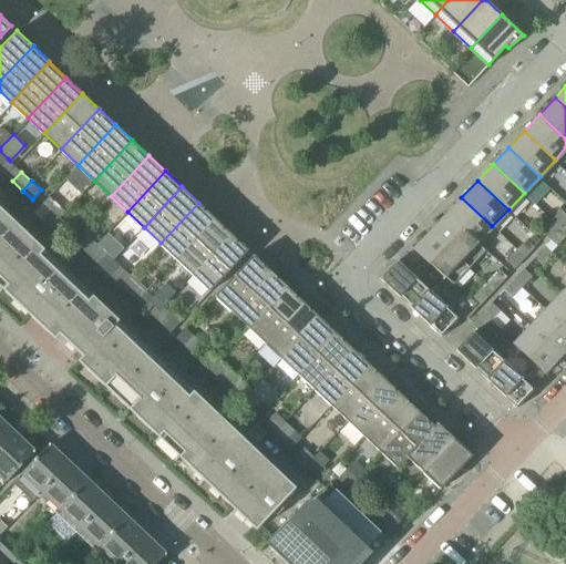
[(461,197),(445,214),(476,243),(492,226),(461,197)]
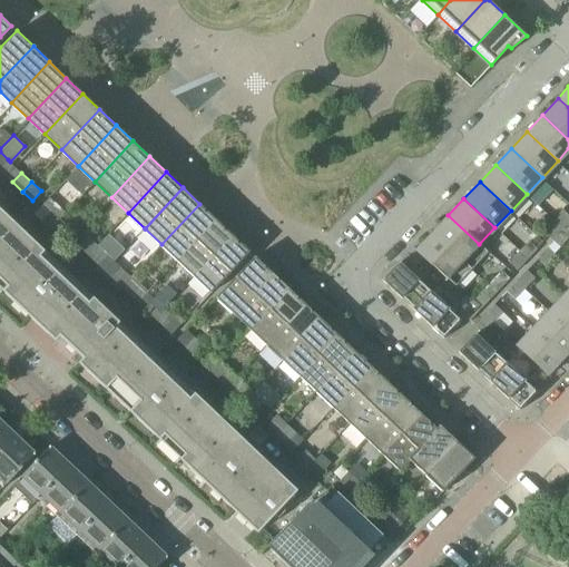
[(162,244),(178,260),(216,220),(199,204),(162,244)]
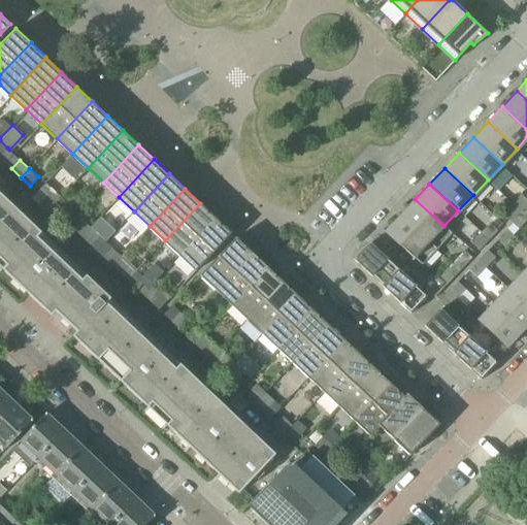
[(159,416),(162,413),(163,412),(171,419),(167,424),(238,492),(275,453),(0,191),(0,265),(52,315),(56,310),(77,331),(73,335),(103,364),(104,363),(112,371),(118,365),(126,373),(120,380),(151,407),(159,416)]
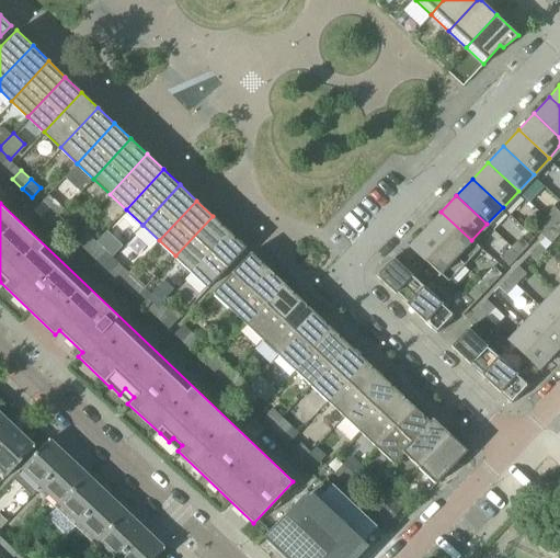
[(41,215),(50,224),(59,215),(49,205),(41,215)]
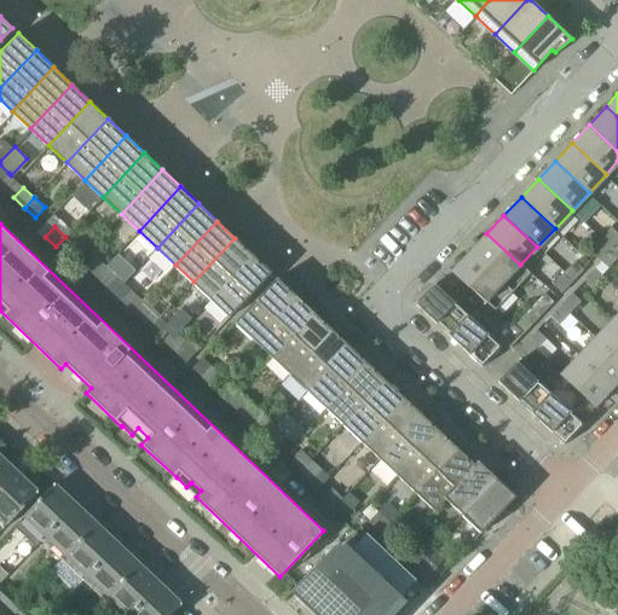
[(617,232),(612,226),(601,237),(610,247),(617,237),(617,232)]
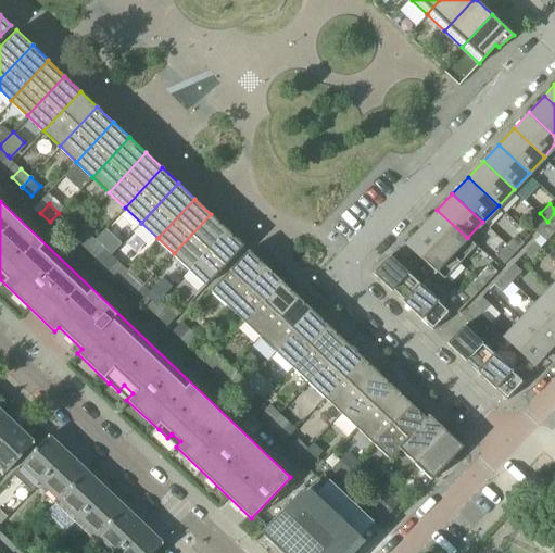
[(475,244),(467,238),(437,210),(406,242),(414,250),(437,271),(443,277),(475,244)]
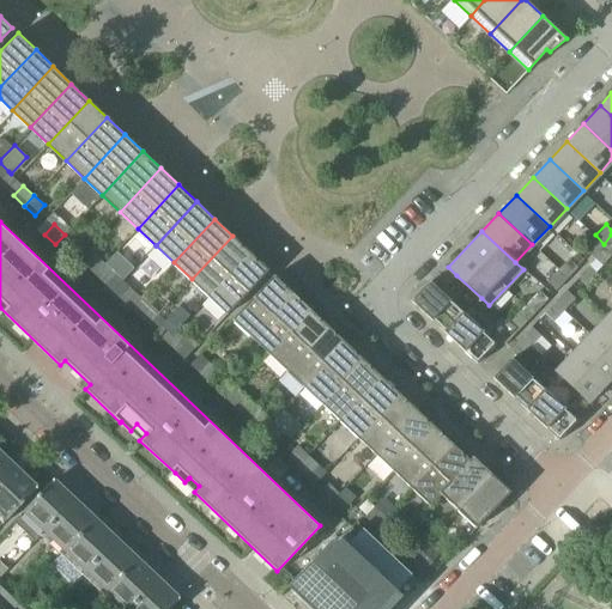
[(65,235),(55,244),(65,255),(76,244),(65,235)]
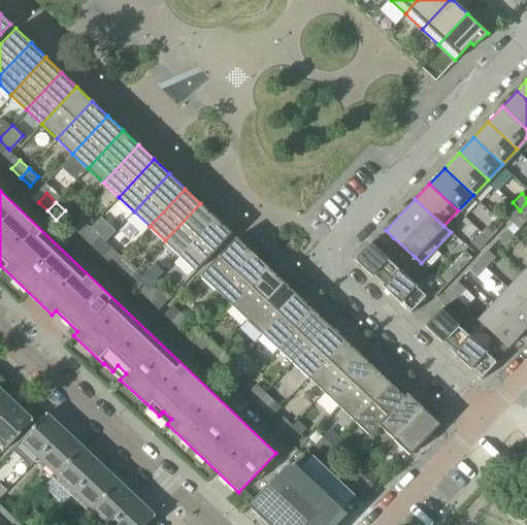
[(503,212),(511,220),(520,210),(513,202),(503,212)]
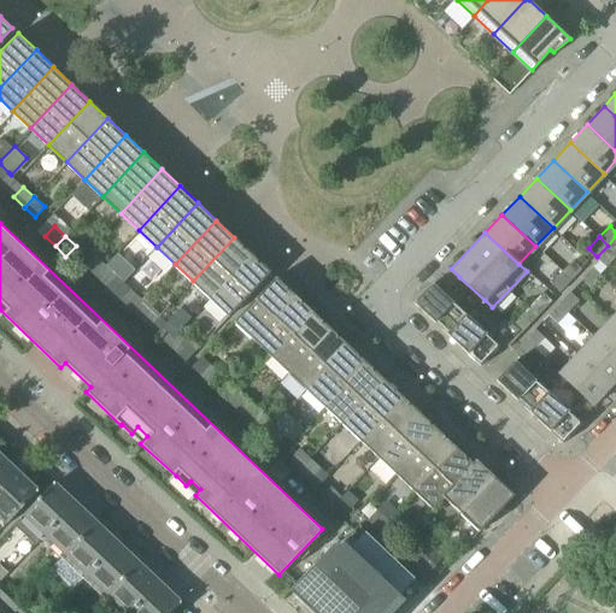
[(193,281),(211,298),(252,254),(234,237),(193,281)]
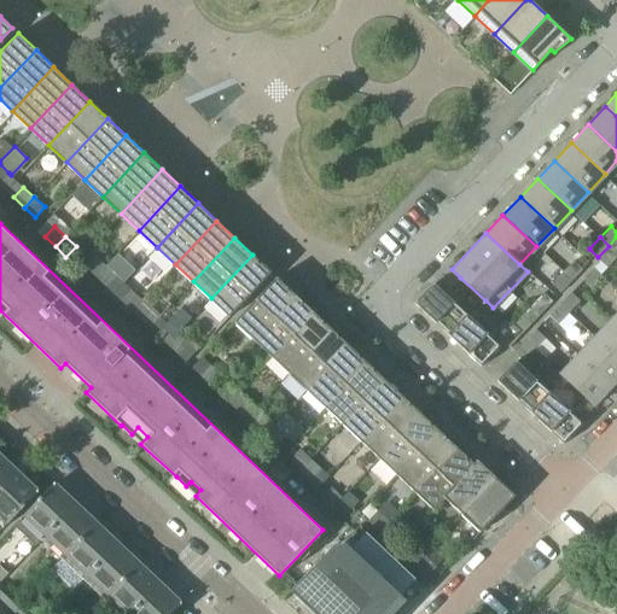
[(609,246),(598,257),(607,265),(616,256),(616,253),(609,246)]
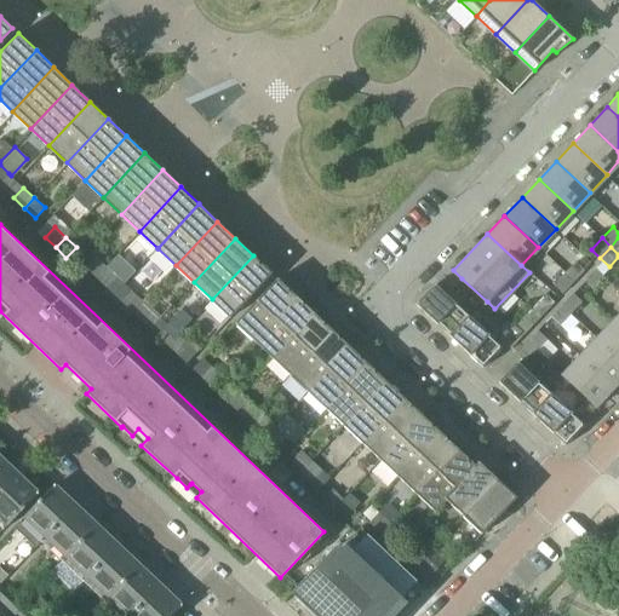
[(86,266),(96,276),(107,265),(96,255),(86,266)]
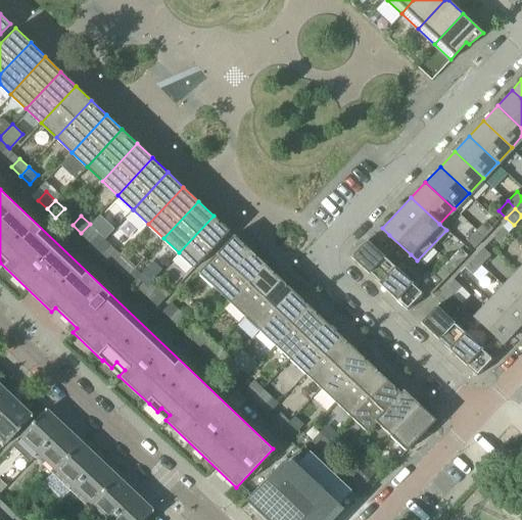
[(214,216),(179,252),(194,268),(229,230),(214,216)]
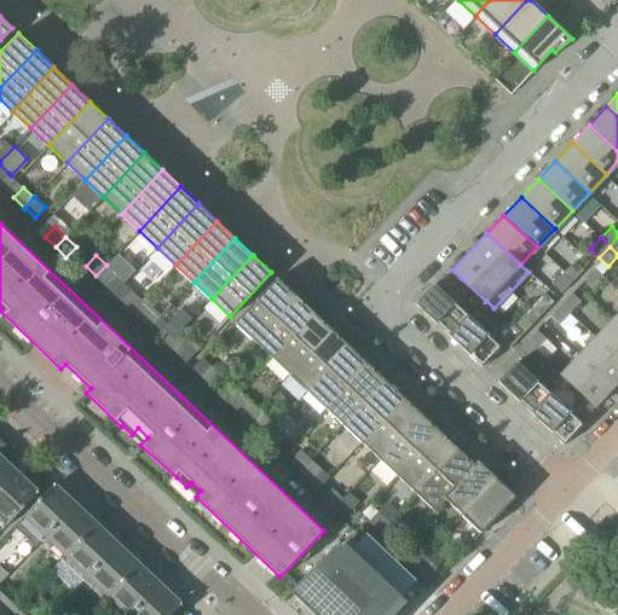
[(575,260),(564,271),(573,279),(583,268),(575,260)]
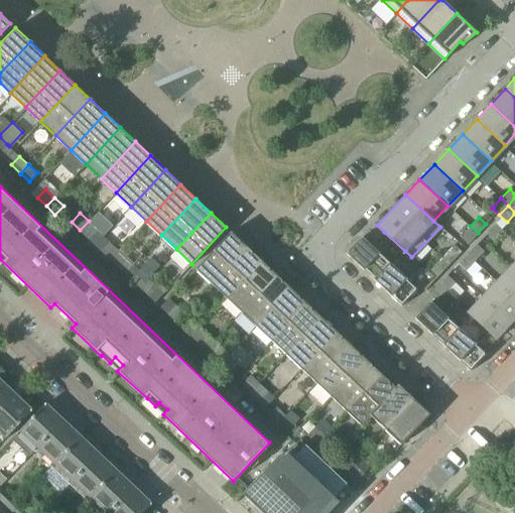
[(89,221),(80,230),(89,238),(97,229),(89,221)]
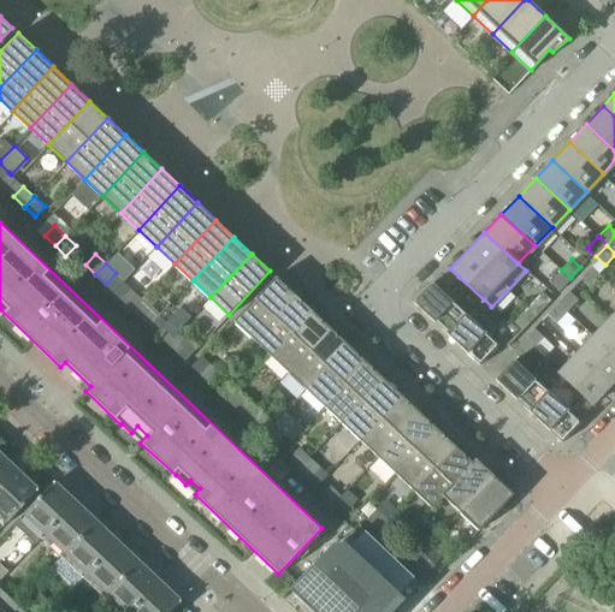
[(592,266),(581,277),(591,285),(602,274),(592,266)]
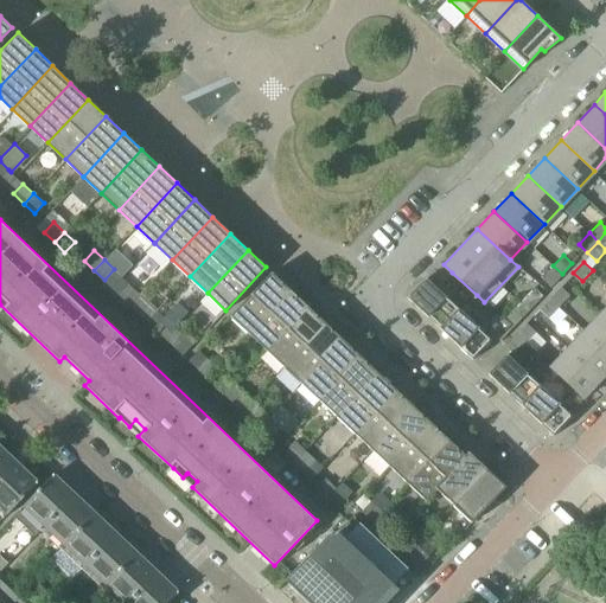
[(452,273),(444,264),(433,275),(441,283),(452,273)]
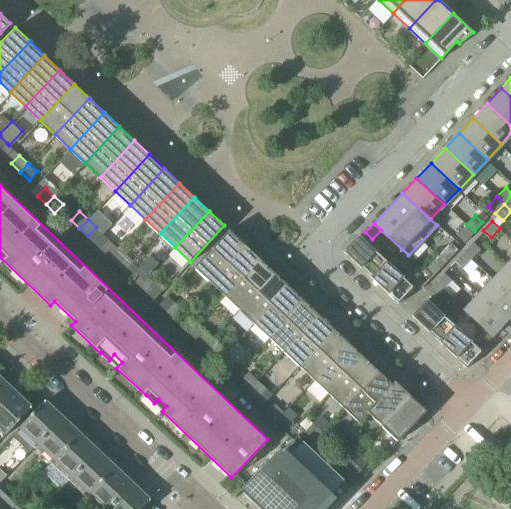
[(474,231),(466,224),(457,234),(465,241),(474,231)]
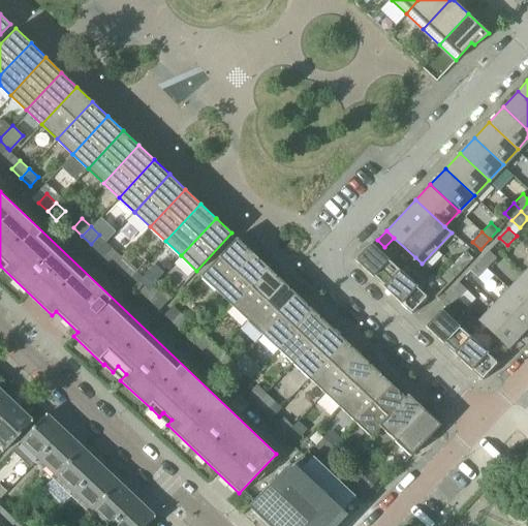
[(200,275),(216,289),(252,251),(237,237),(200,275)]
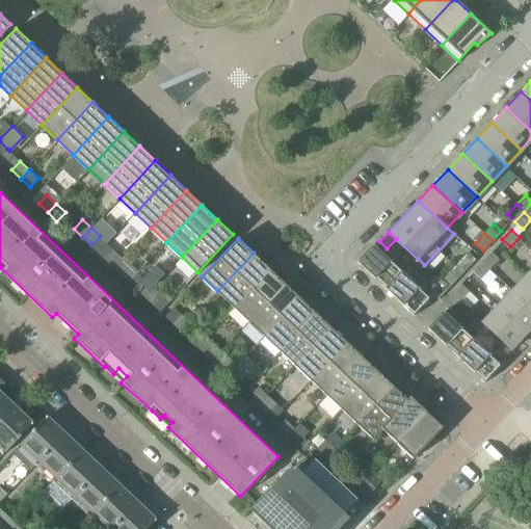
[(356,260),(386,287),(401,270),(373,243),(356,260)]
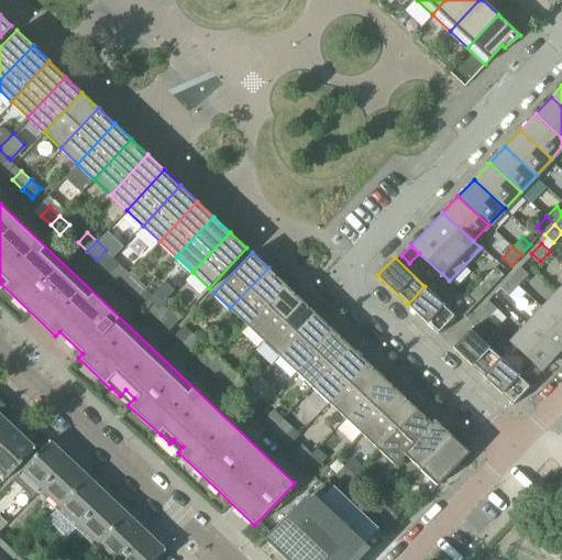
[(110,273),(120,282),(129,272),(120,263),(110,273)]
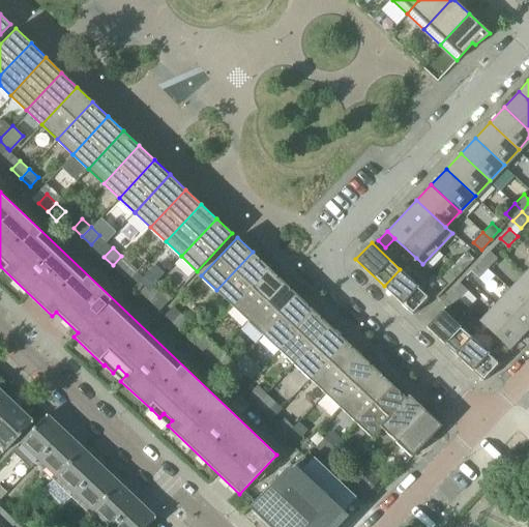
[(466,250),(457,260),(464,267),(473,257),(466,250)]
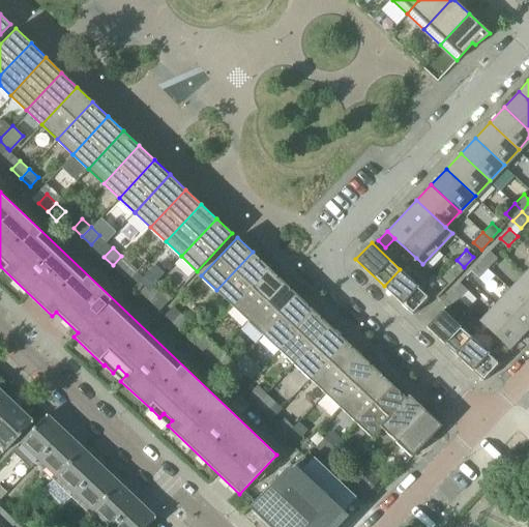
[(490,250),(480,260),(488,267),(497,257),(490,250)]
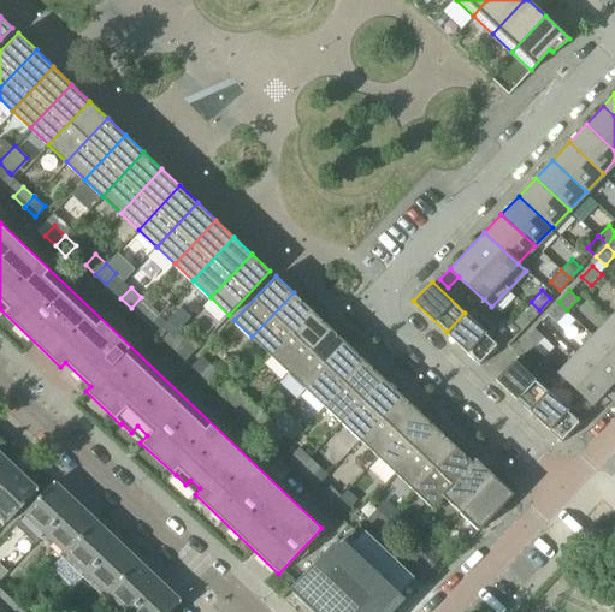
[(252,337),(270,354),(312,309),(294,292),(252,337)]
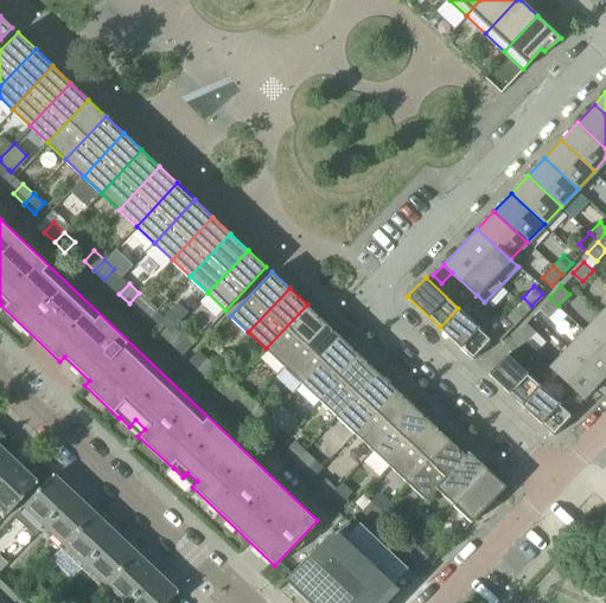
[(139,293),(129,303),(140,313),(150,302),(139,293)]
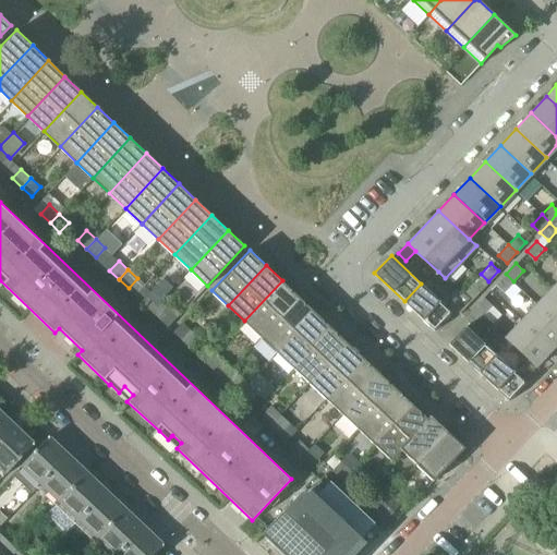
[(481,274),(471,285),(479,292),(488,281),(481,274)]
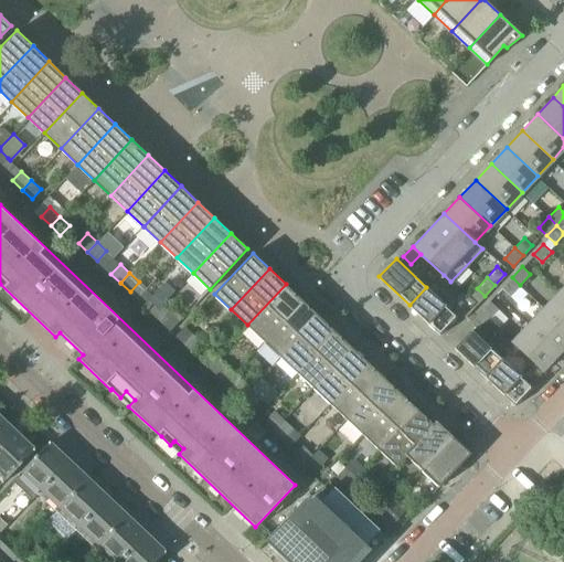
[(520,285),(512,277),(502,287),(511,295),(520,285)]
